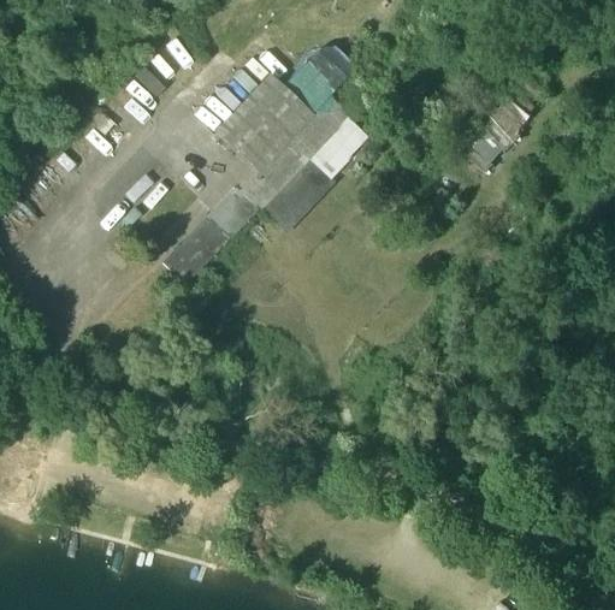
[(319,49),(284,86),(273,76),(256,89),(216,132),(258,173),(278,193),(349,118),(352,114),(331,95),(348,77),(319,49)]
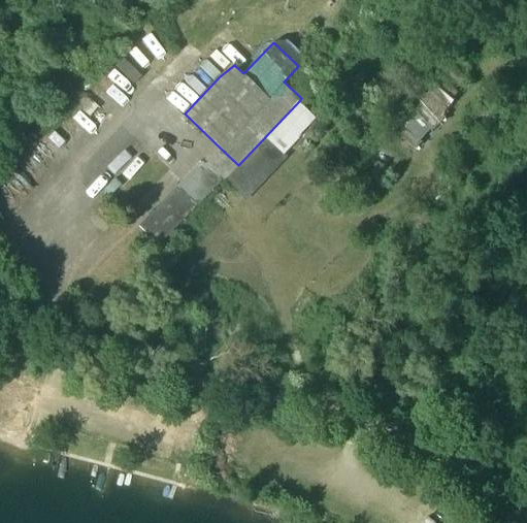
[(299,101),(284,117),(299,132),(315,117),(299,101)]
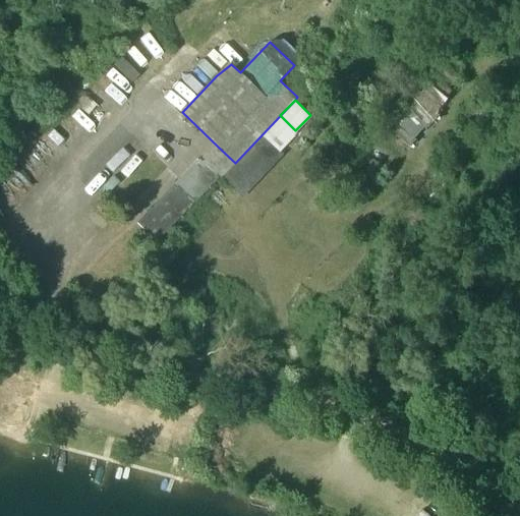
[(235,163),(222,177),(239,193),(289,141),(287,139),(295,130),(280,115),(235,163)]
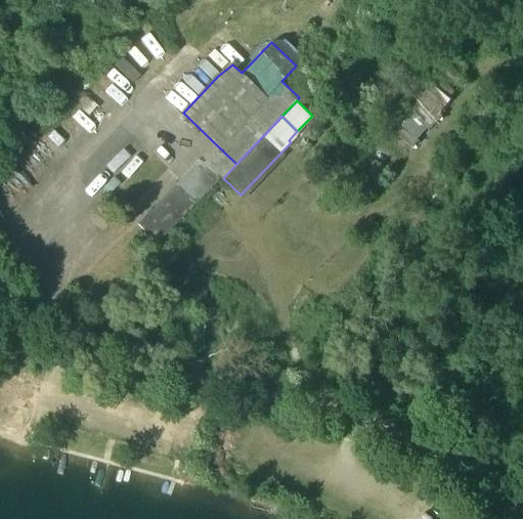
[(219,147),(205,162),(220,177),(222,178),(223,178),(236,164),(219,147)]
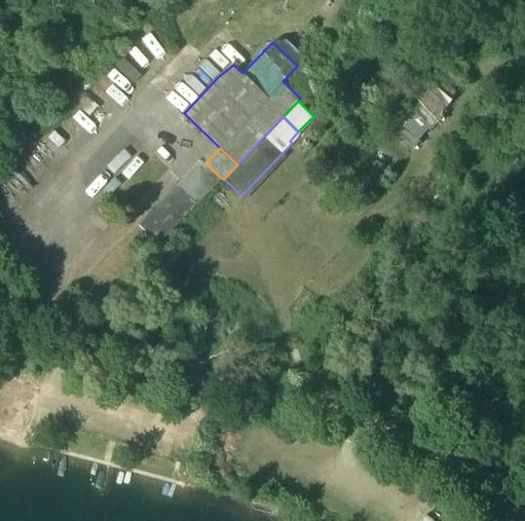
[(201,158),(139,224),(158,244),(221,178),(205,162),(201,158)]
